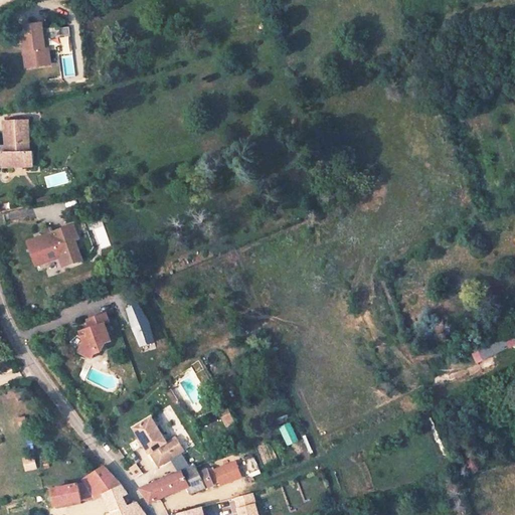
[(52,67),(49,24),(23,26),(24,42),(29,43),(30,60),(40,60),(40,67),(52,67)]
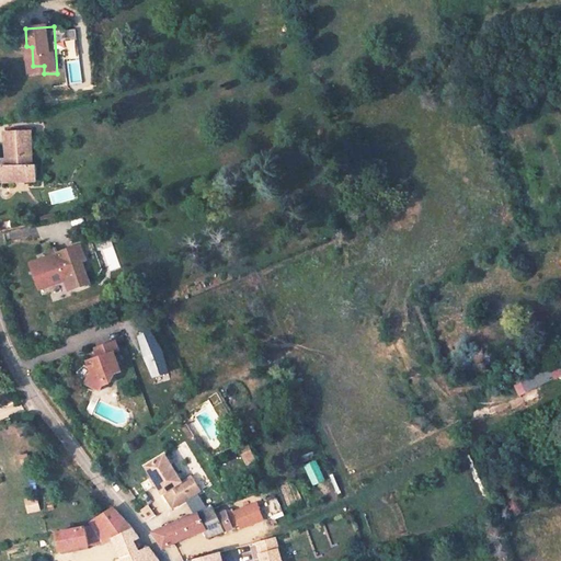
[(38,181),(37,168),(33,168),(32,133),(6,135),(6,167),(1,169),(1,184),(38,181)]
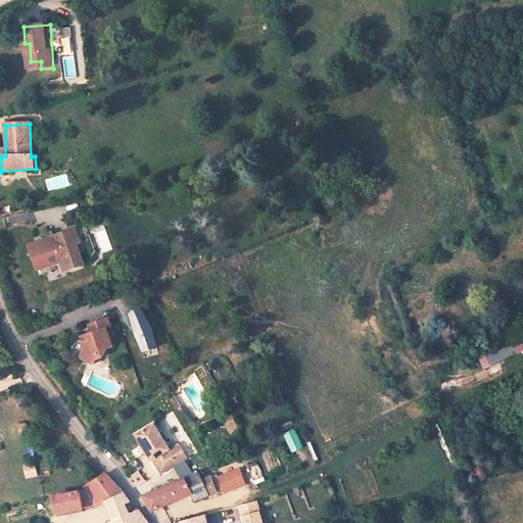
[(67,174),(45,180),(48,191),(70,185),(67,174)]
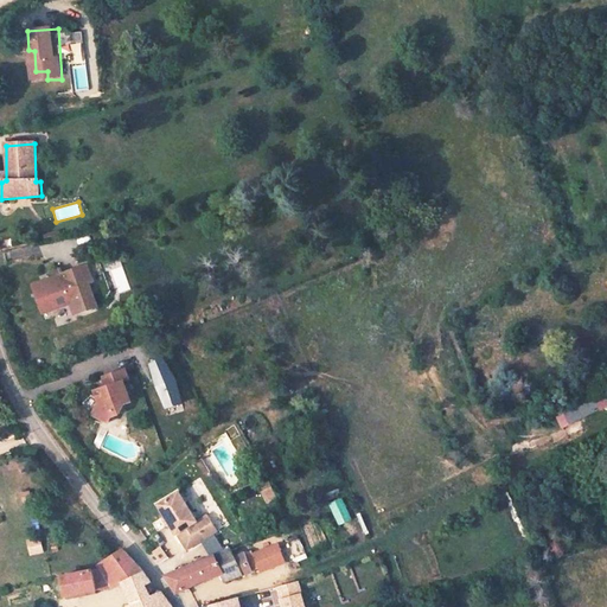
[(12,237),(1,240),(2,249),(13,247),(12,237)]
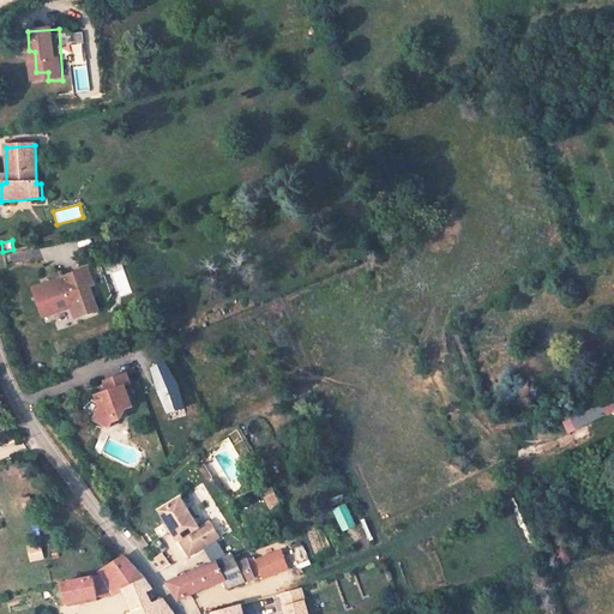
[(36,287),(42,315),(53,313),(58,306),(70,304),(73,324),(91,320),(85,293),(94,292),(89,274),(65,278),(54,281),(53,284),(36,287)]
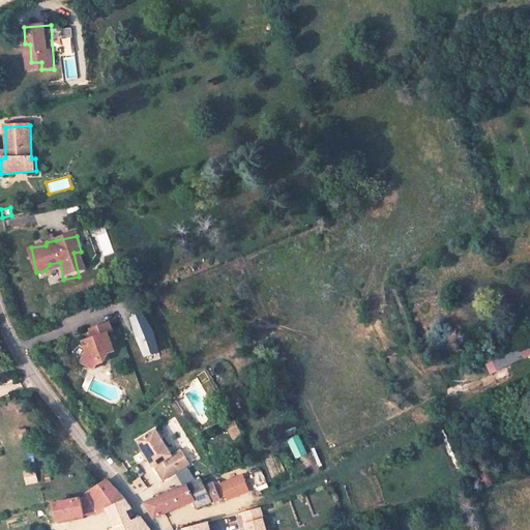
[(131,317),(147,357),(164,350),(148,310),(131,317)]
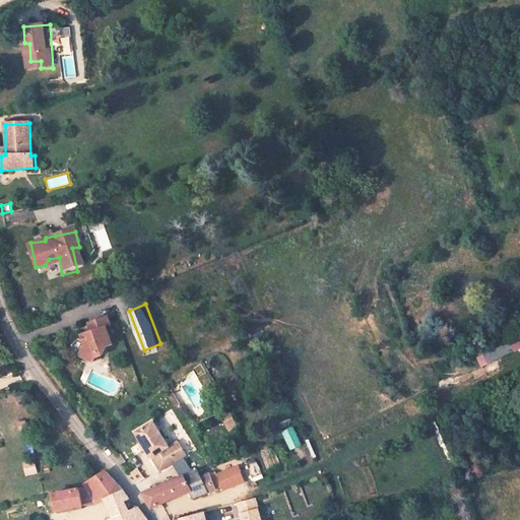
[(112,351),(107,337),(106,334),(105,331),(110,329),(107,318),(88,324),(91,334),(77,339),(80,349),(75,363),(92,370),(100,354),(103,354),(112,351)]
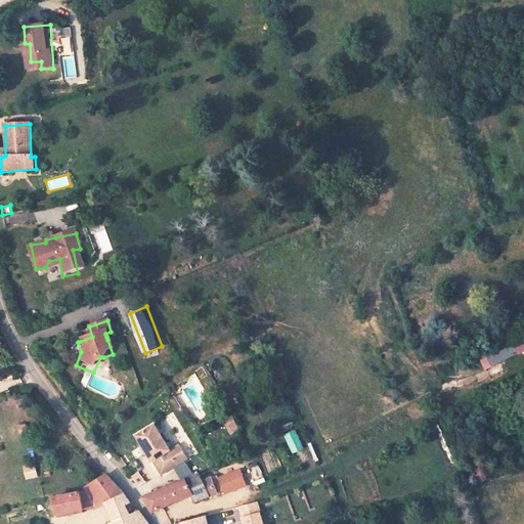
[(523,337),(481,360),(486,370),(523,350),(523,337)]
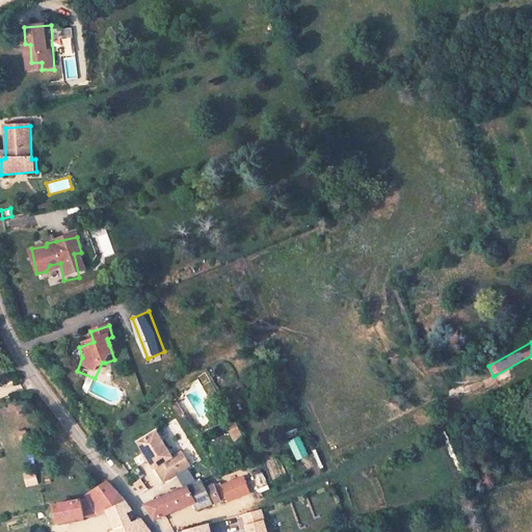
[(207,371),(198,375),(204,384),(212,380),(207,371)]
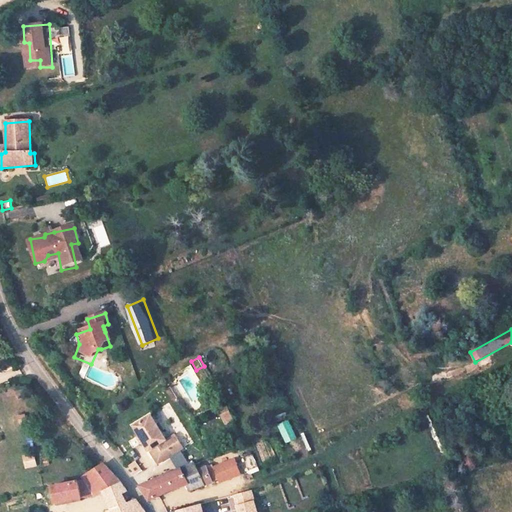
[(197,371),(203,386),(213,381),(206,367),(197,371)]
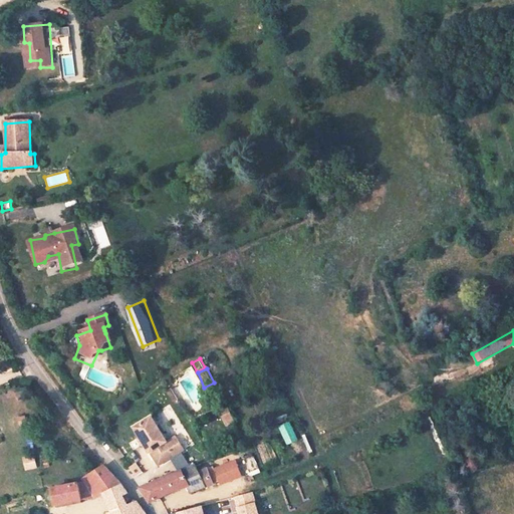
[(225,426),(236,423),(230,407),(220,411),(225,426)]
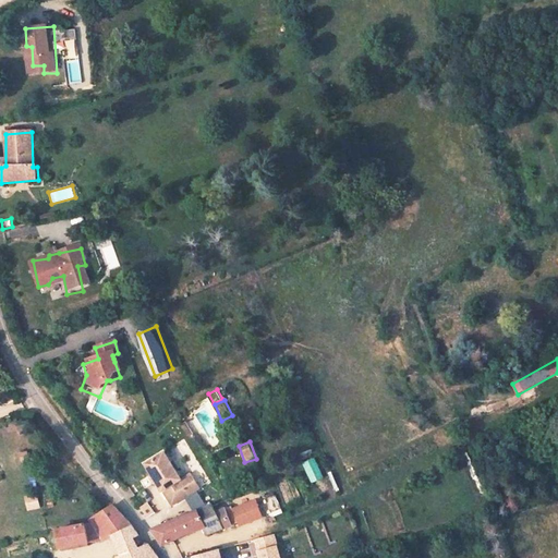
[(23,466),(32,463),(28,450),(20,452),(23,466)]
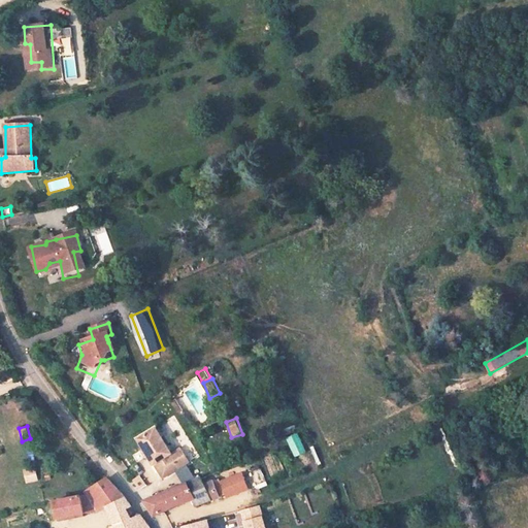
[(171,455),(155,428),(136,439),(151,464),(154,463),(162,476),(172,470),(174,473),(190,464),(180,449),(171,455)]
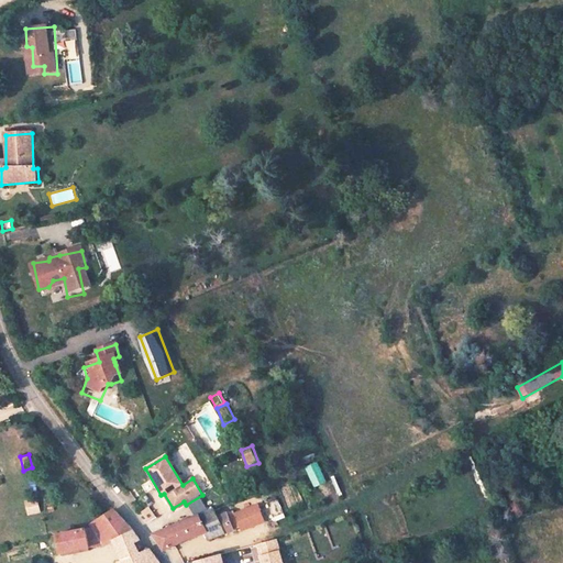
[(315,487),(328,482),(319,461),(306,466),(315,487)]
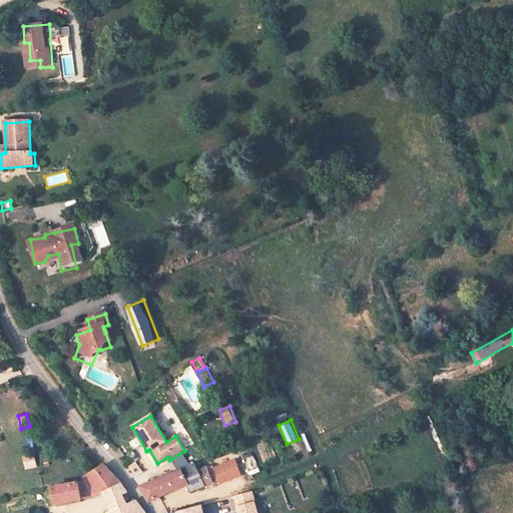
[(26,469),(37,467),(36,453),(24,455),(26,469)]
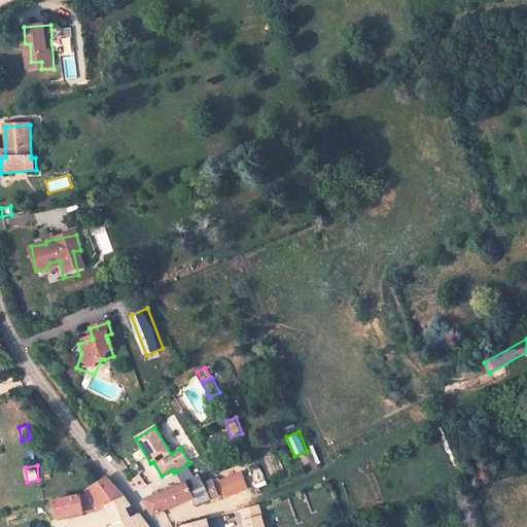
[(256,480),(265,479),(262,468),(254,469),(256,480)]
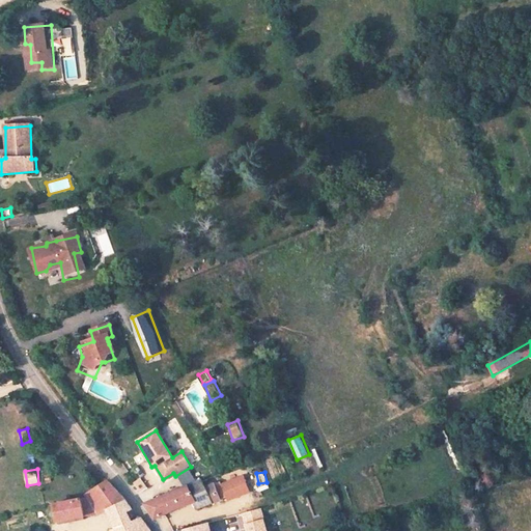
[(224,484),(228,496),(229,499),(252,491),(247,476),(224,484)]
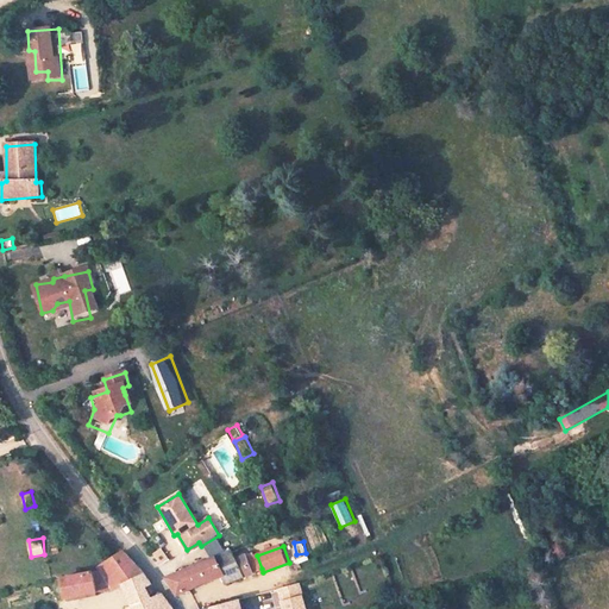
[(161,547),(152,553),(159,565),(169,559),(161,547)]
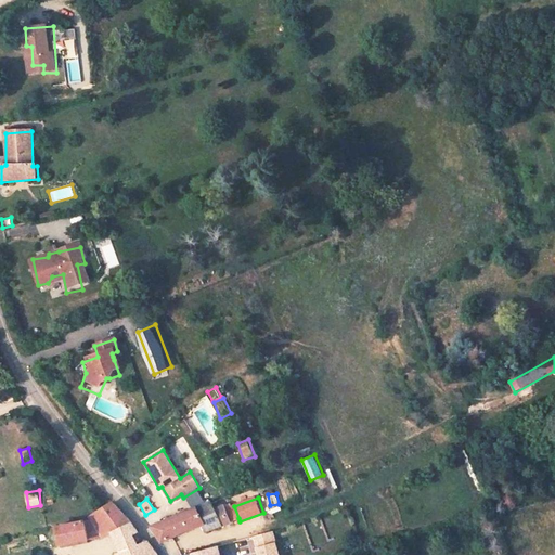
[(234,506),(233,502),(219,506),(215,499),(151,527),(163,543),(206,520),(210,529),(239,518),(234,506)]
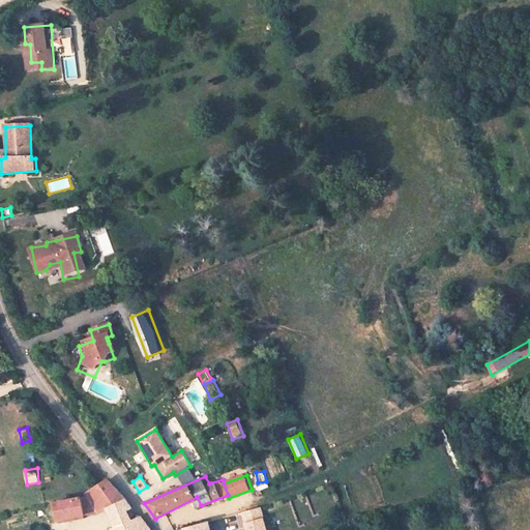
[(124,499),(107,481),(88,498),(55,504),(58,521),(96,514),(109,507),(121,529),(149,529),(142,519),(138,521),(136,521),(130,513),(130,510),(133,507),(124,499)]
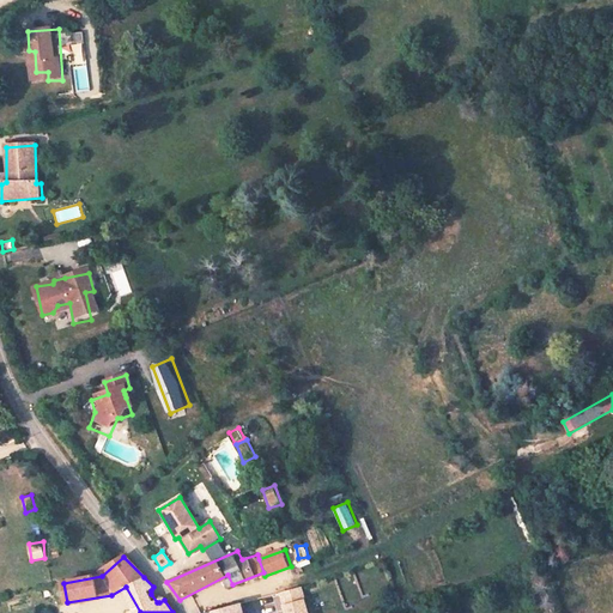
[(285,605),(307,598),(303,586),(281,592),(285,605)]
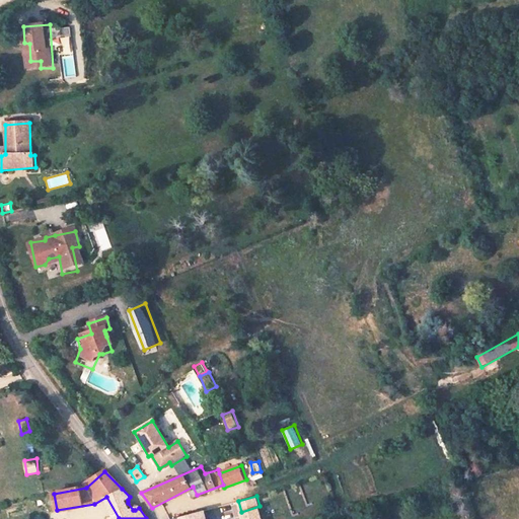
[(263,518),(260,506),(241,512),(243,518),(263,518)]
